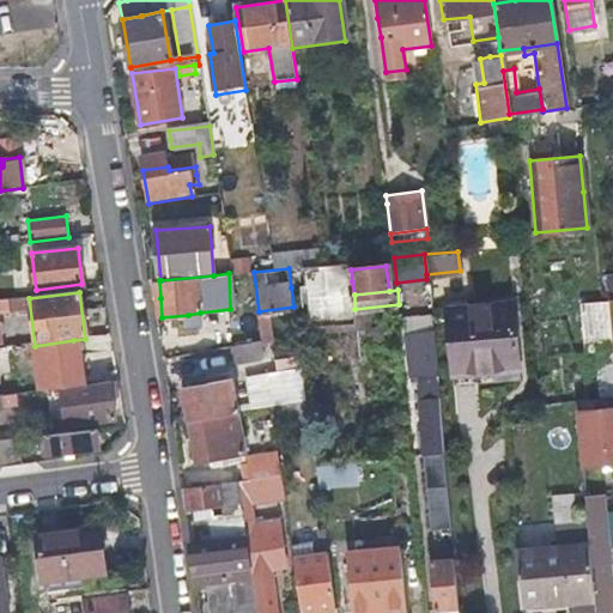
[(589,352),(612,349),(612,334),(611,302),(584,305),(589,352)]
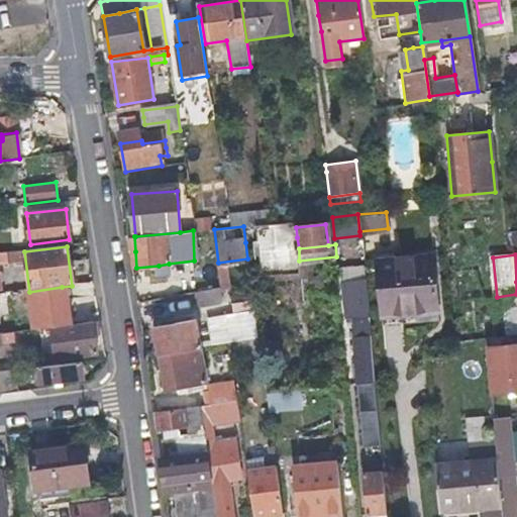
[(170,277),(169,264),(159,266),(160,277),(170,277)]
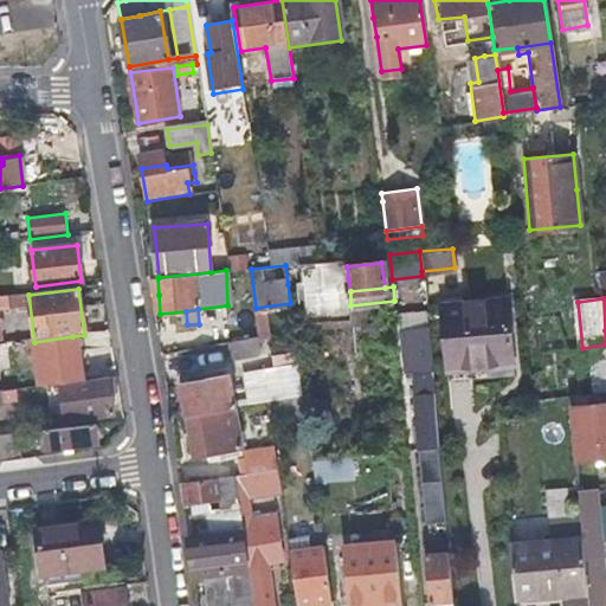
[(513,378),(510,346),(507,313),(440,318),(446,382),(513,378)]
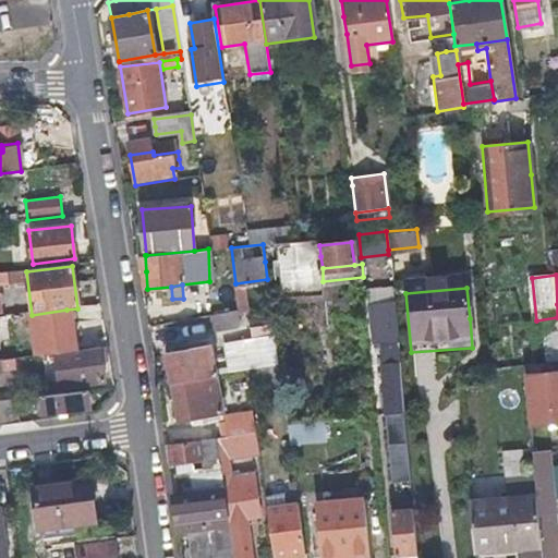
[(378,340),(385,413),(403,411),(392,301),(372,303),(375,341),(378,340)]
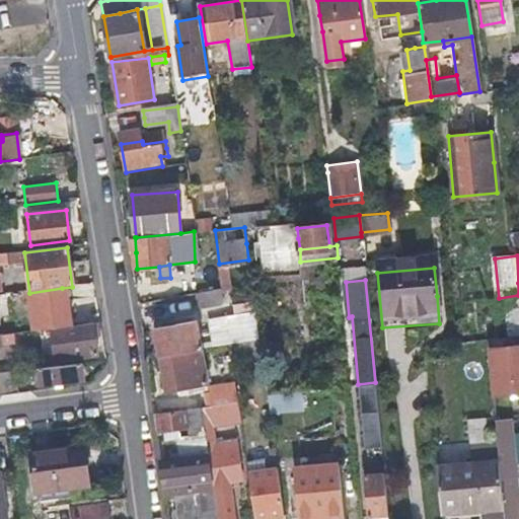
[(224,300),(222,286),(197,292),(200,305),(224,300)]
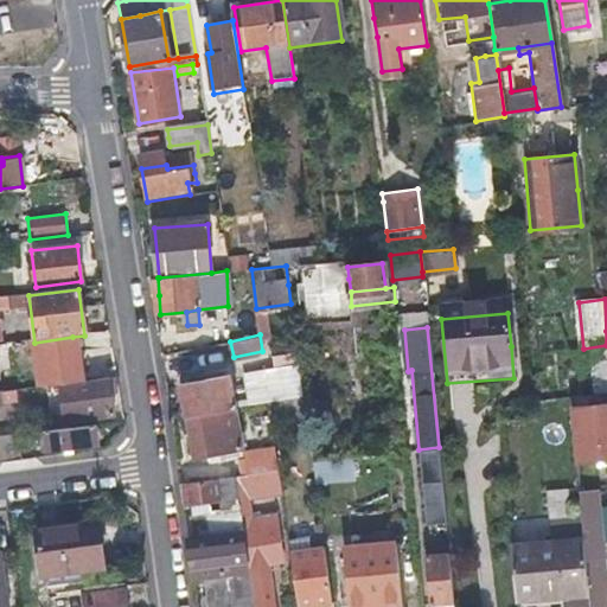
[(72,337),(34,343),(27,343),(33,385),(56,383),(59,383),(58,379),(78,377),(72,337)]
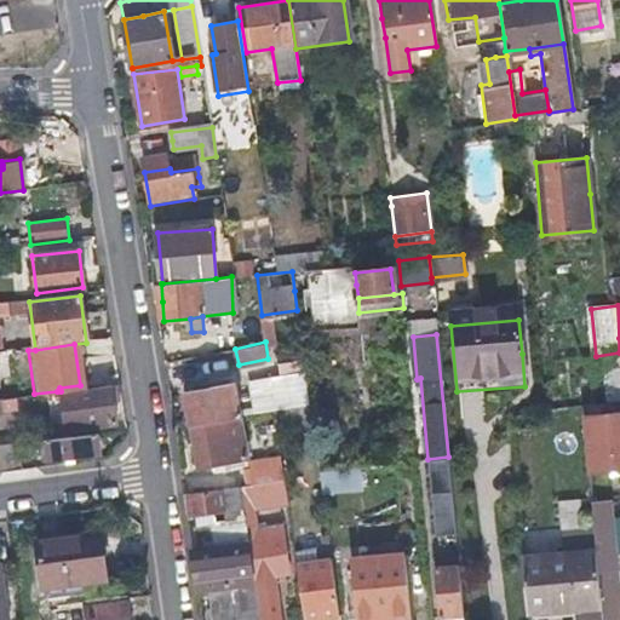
[(254,388),(258,414),(310,405),(306,374),(276,378),(254,388)]
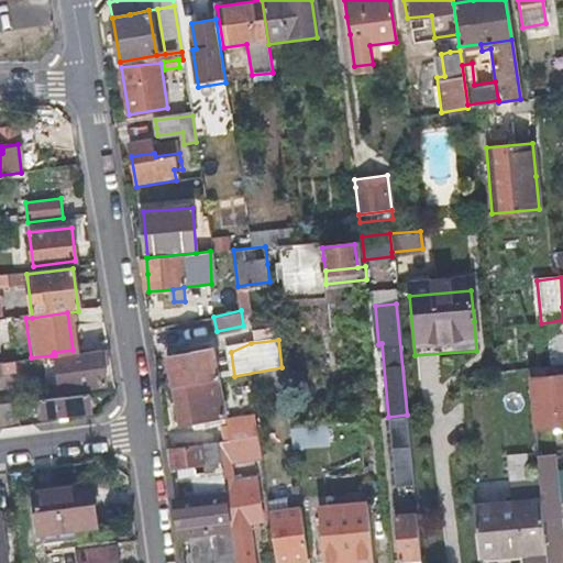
[(194,352),(194,349),(192,345),(170,349),(176,386),(221,378),(217,349),(194,352)]
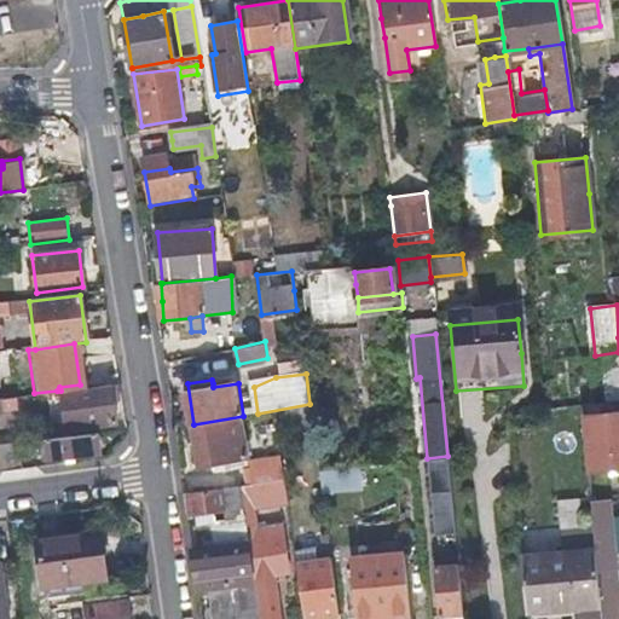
[(106,385),(61,391),(57,391),(63,429),(111,422),(106,385)]
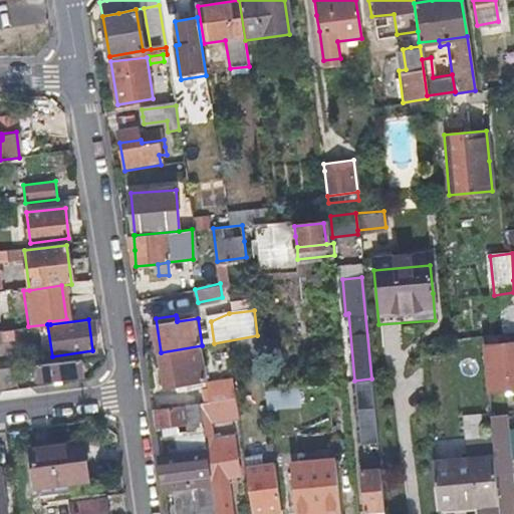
[(13,342),(11,328),(0,330),(0,329),(0,367),(6,367),(3,344),(13,342)]
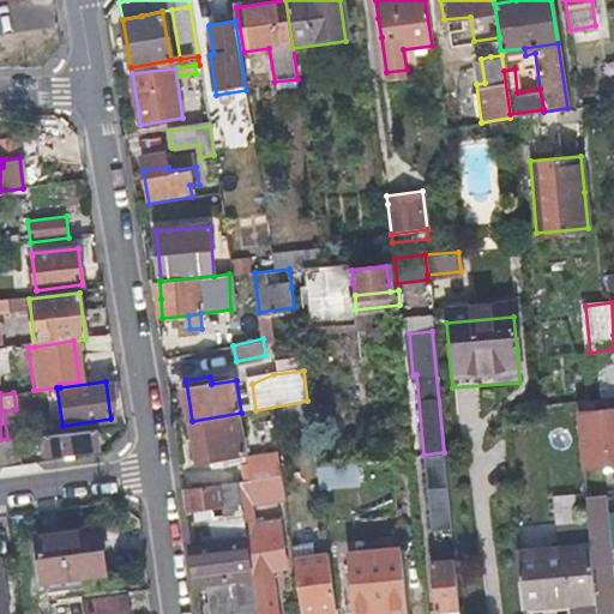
[(241,413),(192,421),(198,463),(248,456),(241,413)]
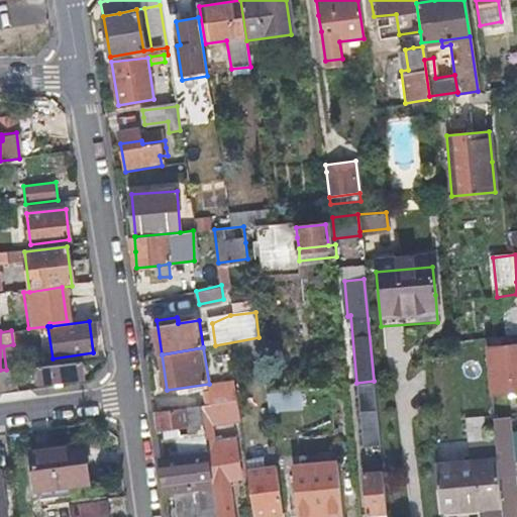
[(516,393),(516,347),(488,350),(493,396),(516,393)]
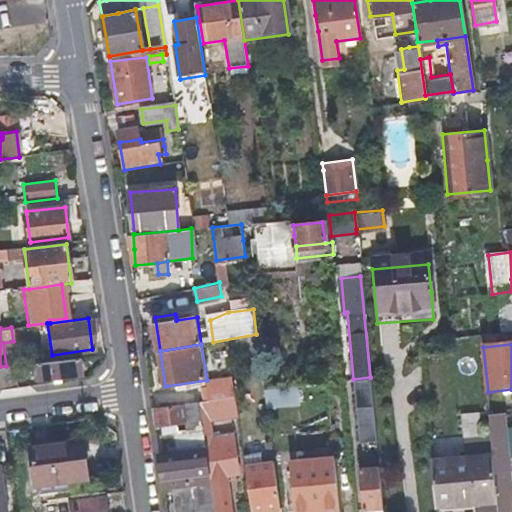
[(32,373),(36,372),(39,372),(40,379),(80,374),(79,357),(30,363),(32,373)]
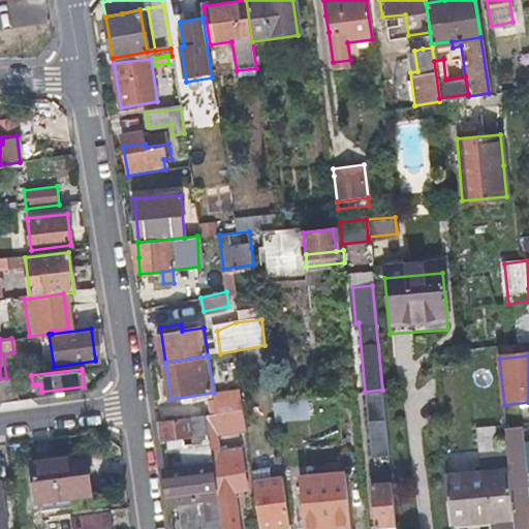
[(0,378),(0,403),(19,401),(14,377),(6,378),(0,378)]
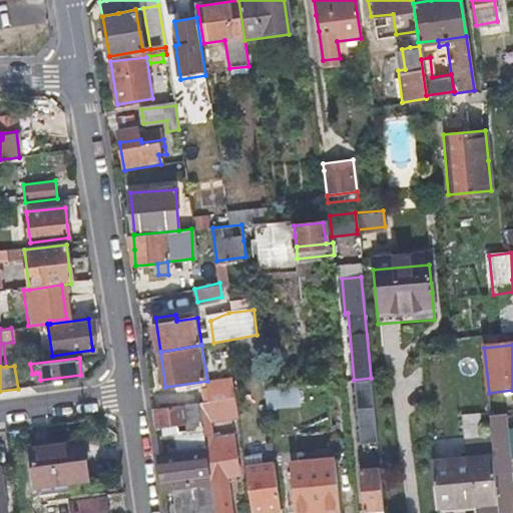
[(371,378),(354,380),(356,408),(359,407),(362,437),(377,436),(371,378)]
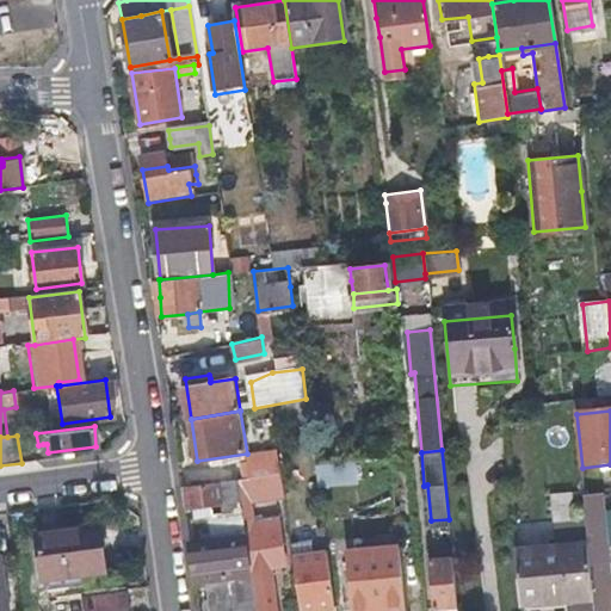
[(355,486),(353,458),(314,461),(315,487),(355,486)]
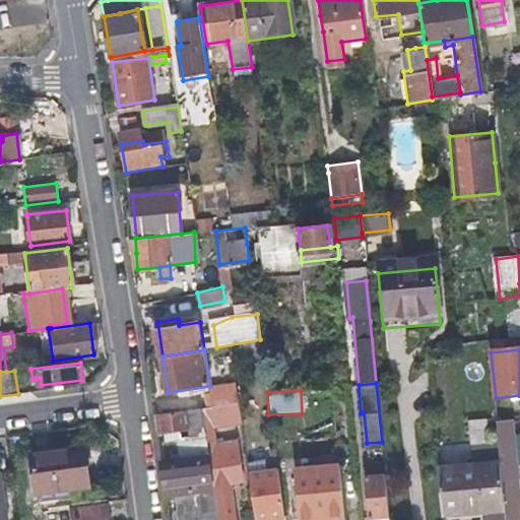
[(237,404),(202,408),(205,427),(218,425),(218,418),(238,415),(237,404)]
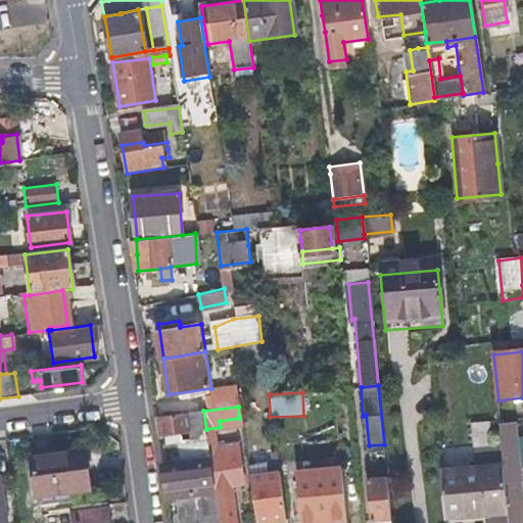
[(203,411),(181,414),(158,417),(160,436),(165,435),(206,430),(206,429),(203,411)]
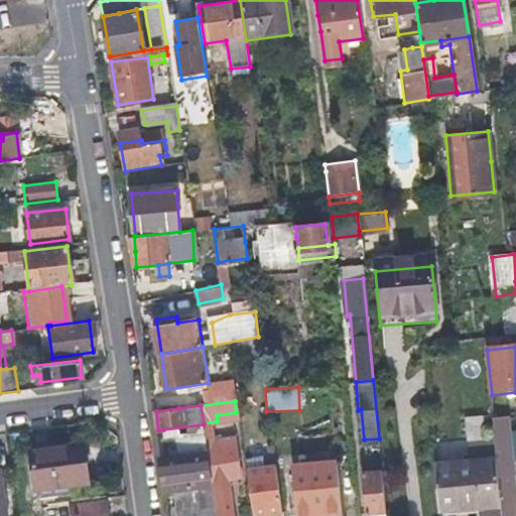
[(482,415),(463,417),(465,441),(484,440),(482,415)]
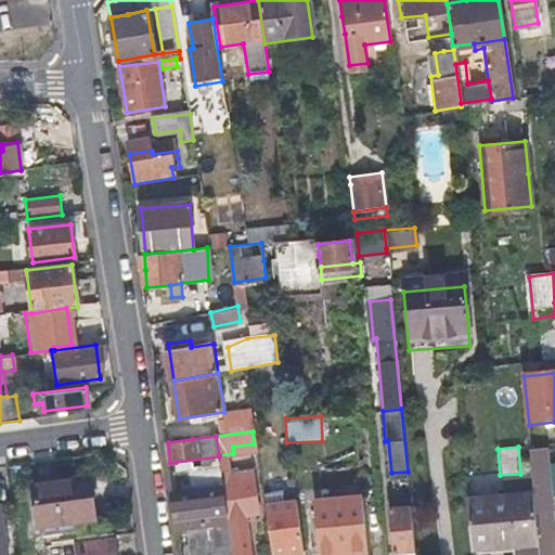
[(531,453),(534,494),(539,554),(554,554),(551,511),(553,511),(549,451),(531,453)]
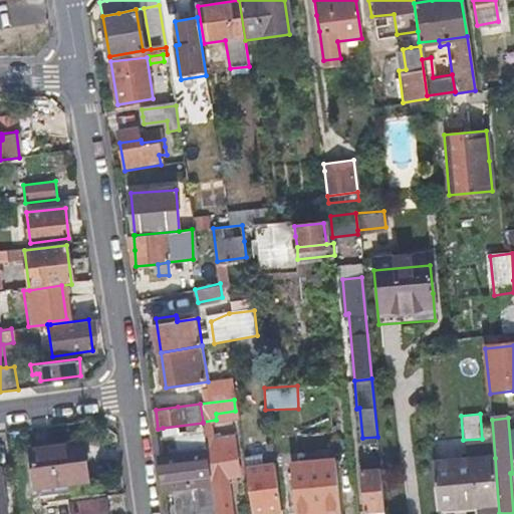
[(178,435),(181,456),(208,453),(207,447),(203,423),(163,428),(164,437),(178,435)]
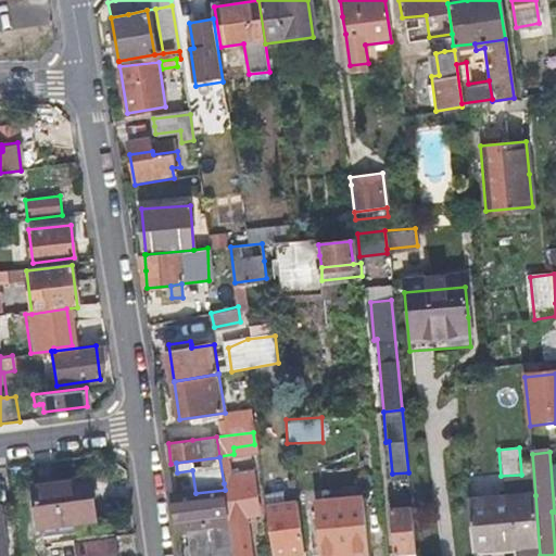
[(86,478),(58,482),(29,488),(37,534),(93,525),(86,478)]
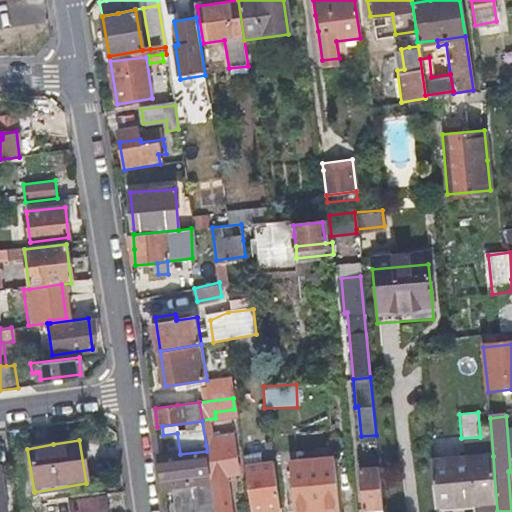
[(233,441),(206,445),(207,451),(211,483),(215,511),(232,511),(227,476),(238,475),(233,441)]
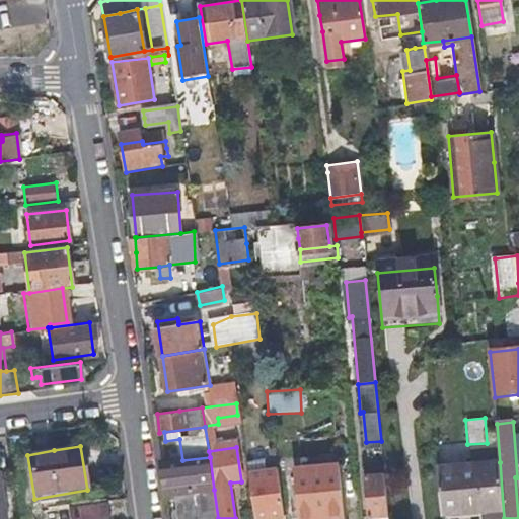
[(182,460),(160,463),(164,493),(167,495),(177,493),(177,494),(179,494),(214,490),(210,457),(182,460)]
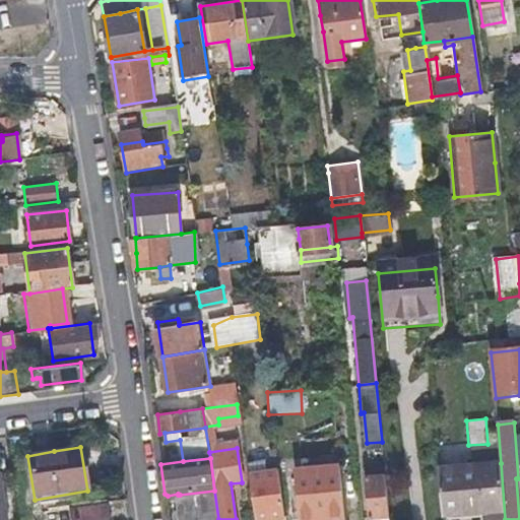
[(505,519),(501,463),(438,469),(441,513),(482,511),(482,519),(505,519)]
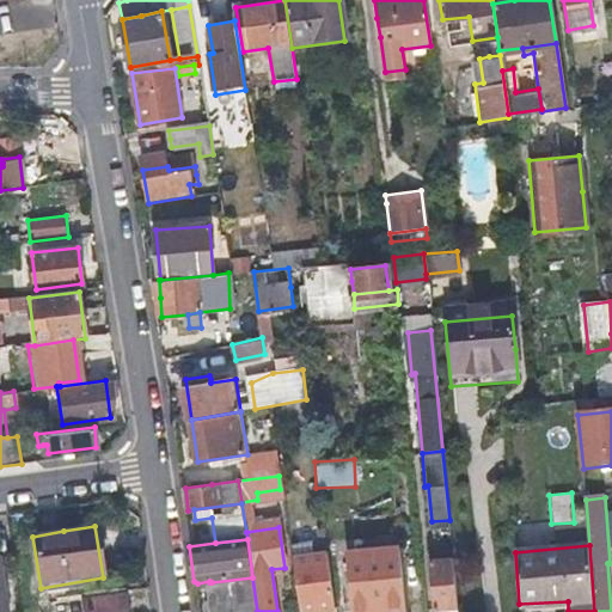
[(398,549),(372,551),(344,554),(350,611),(360,611),(403,609),(398,549)]
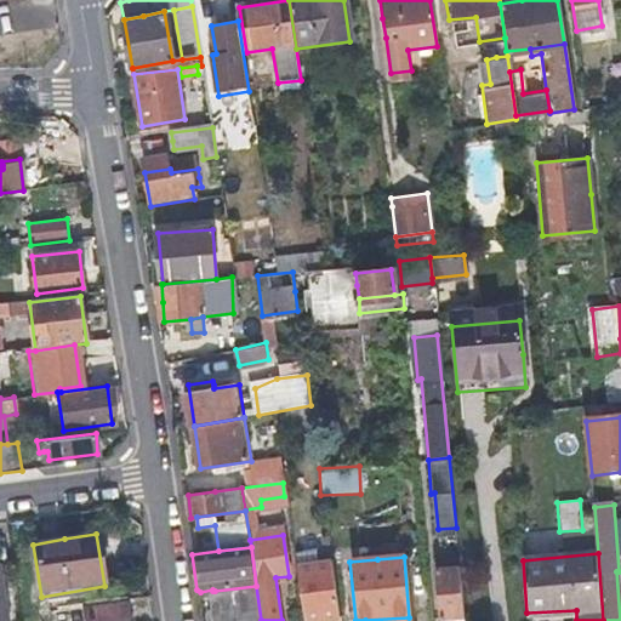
[(339,620),(335,593),(331,560),(297,565),(303,620),(339,620)]
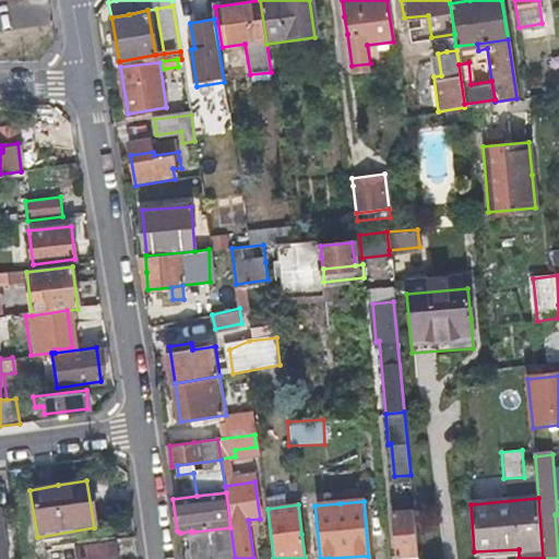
[(414,507),(404,508),(394,509),(399,552),(418,551),(414,507)]
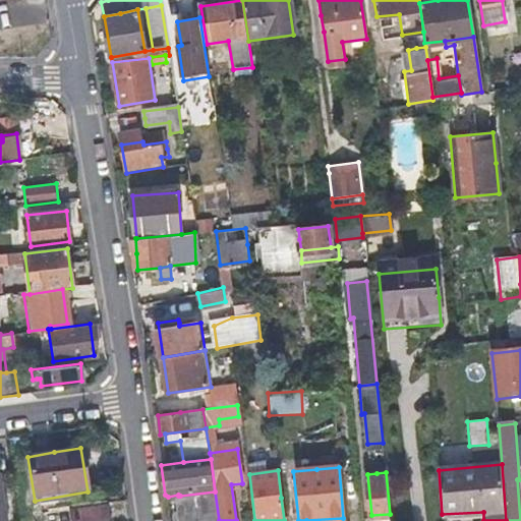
[(180,511),(181,520),(219,520),(215,491),(180,496),(183,511),(180,511)]
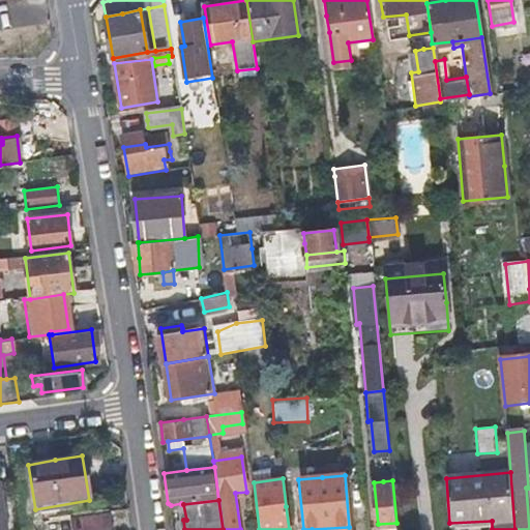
[(108,529),(106,512),(49,522),(49,529),(108,529)]
